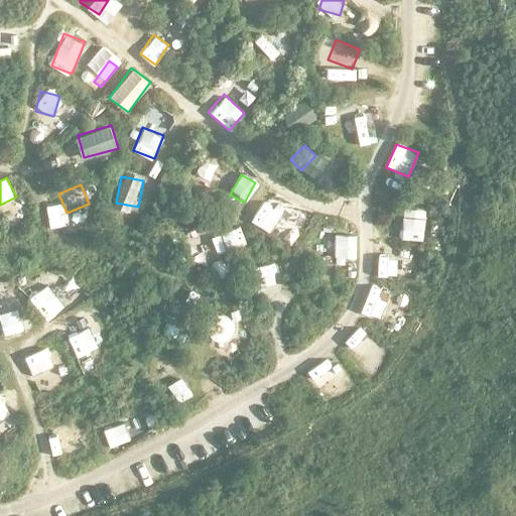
[(270,232),(287,210),(268,196),(251,218),(270,232)]
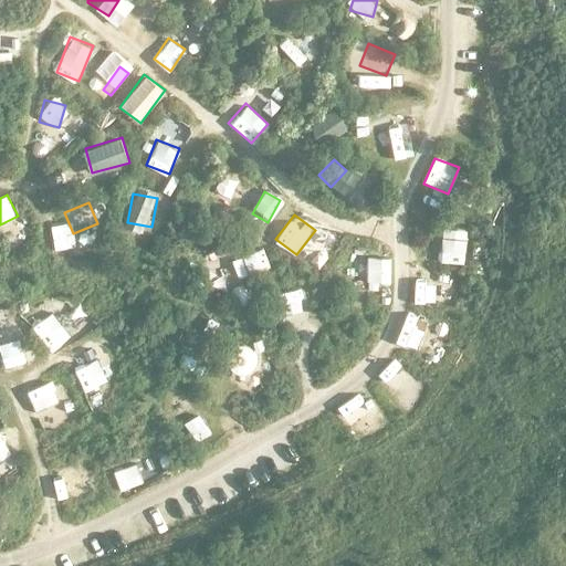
[(447,226),(439,259),(464,264),(472,231),(447,226)]
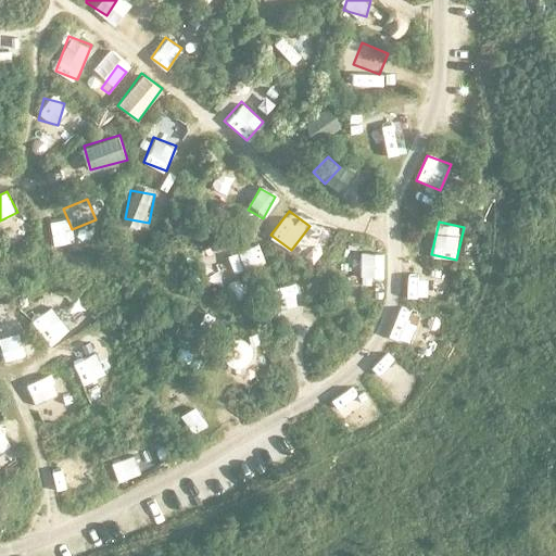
[(201,251),(207,269),(228,263),(222,244),(201,251)]
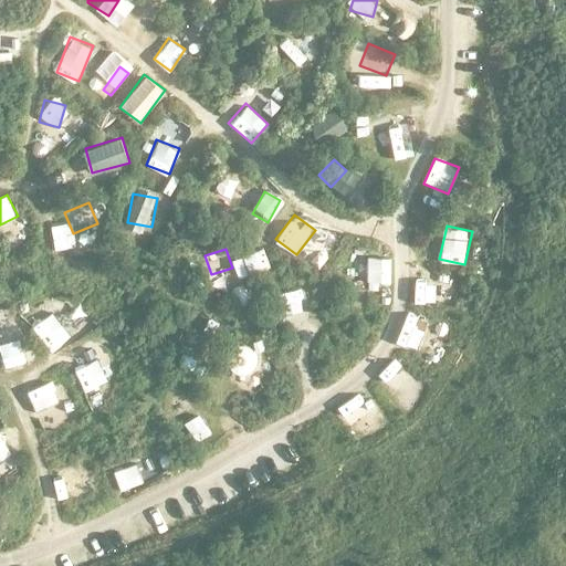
[(390,289),(391,259),(369,259),(368,287),(390,289)]
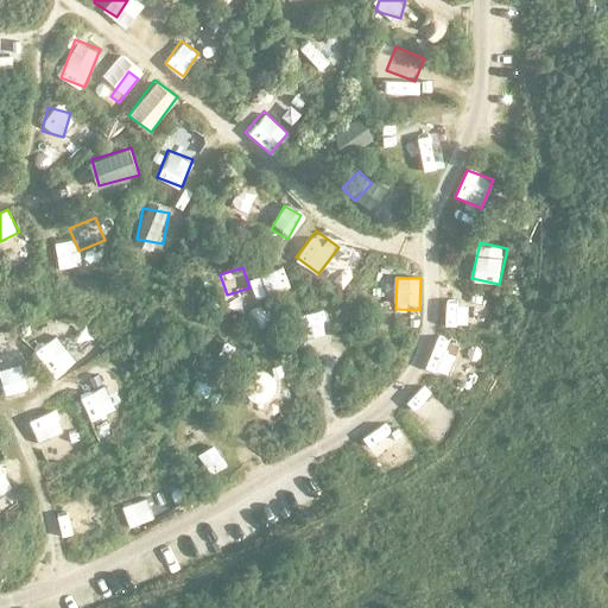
[(306,312),(306,335),(327,335),(327,312),(306,312)]
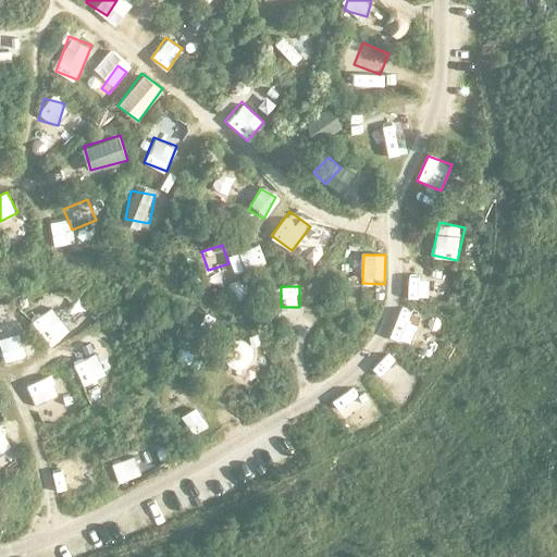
[(399,309),(395,338),(407,341),(412,310),(399,309)]
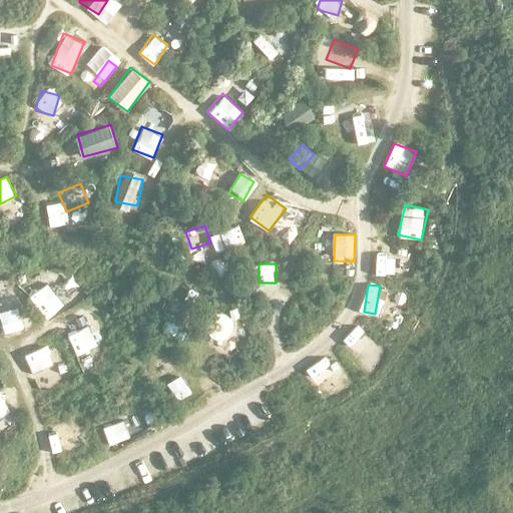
[(52,287),(38,294),(47,312),(61,305),(52,287)]
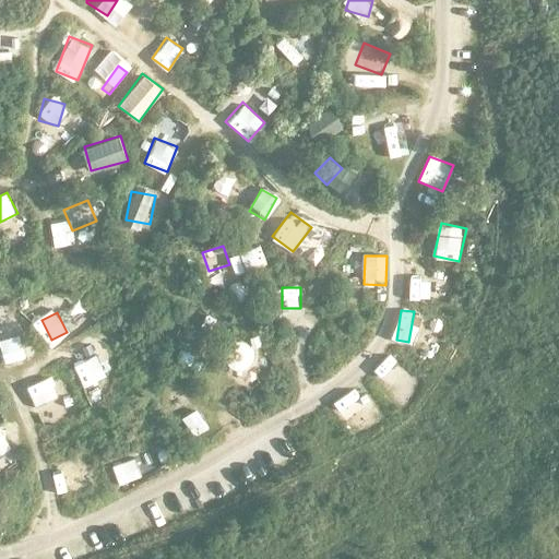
[(90,334),(69,345),(81,367),(102,356),(90,334)]
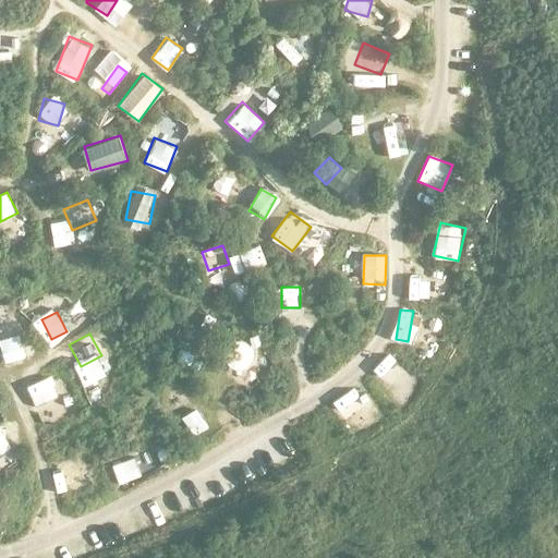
[(3,365),(25,362),(23,338),(1,340),(3,365)]
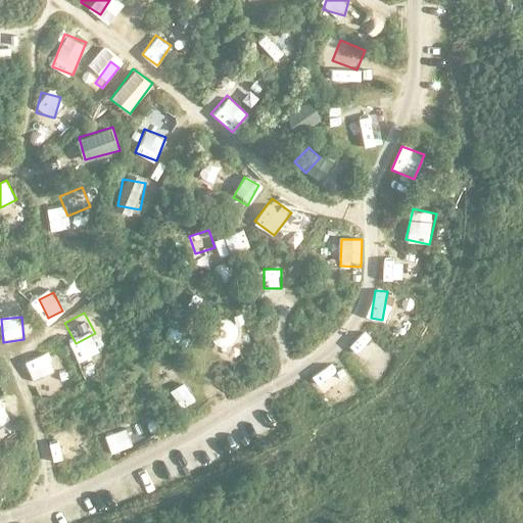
[(178,335),(184,323),(172,317),(165,329),(178,335)]
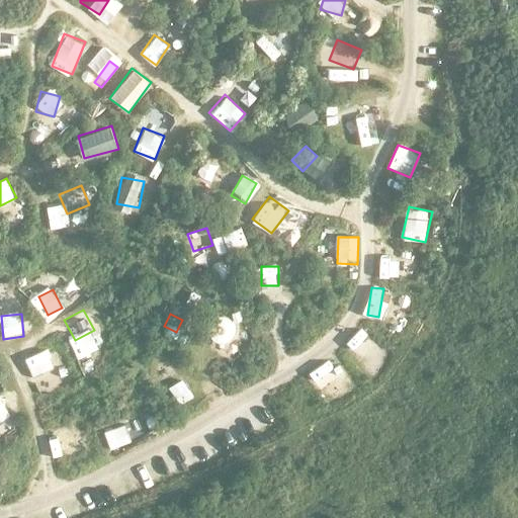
[(27,358),(35,376),(56,367),(48,349),(27,358)]
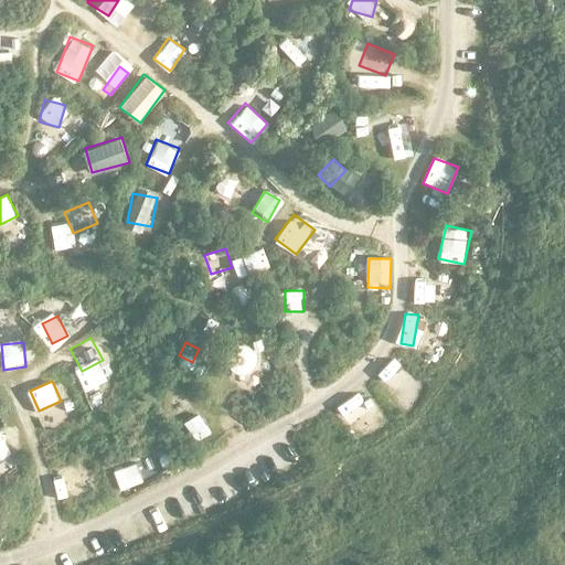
[(337,406),(349,424),(372,408),(360,391),(337,406)]
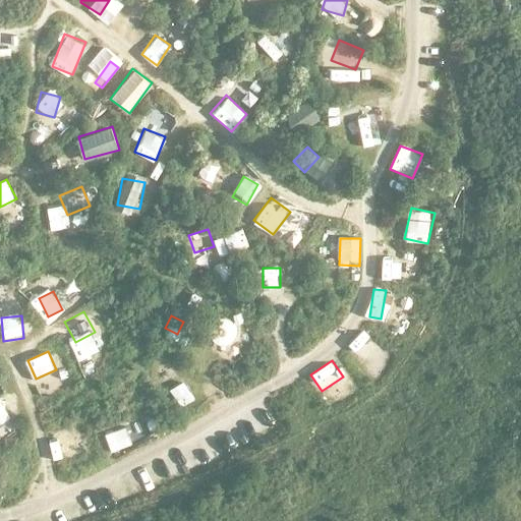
[(184,379),(170,386),(179,405),(193,398),(184,379)]
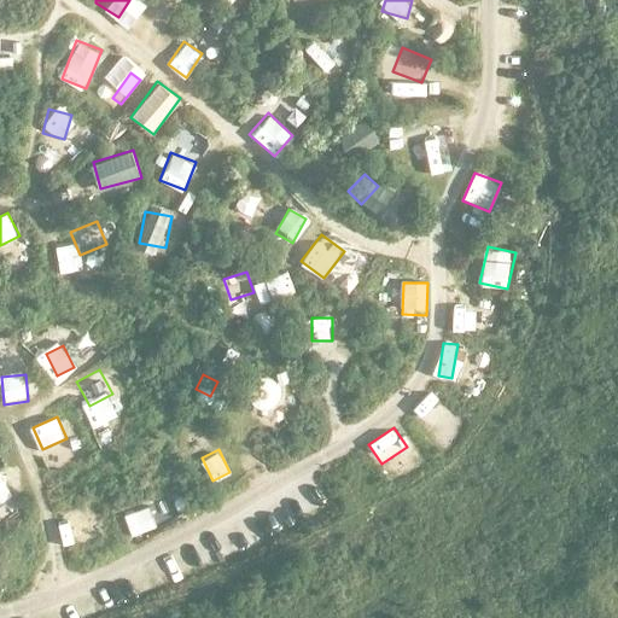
[(0,473),(0,501),(13,491),(0,473)]
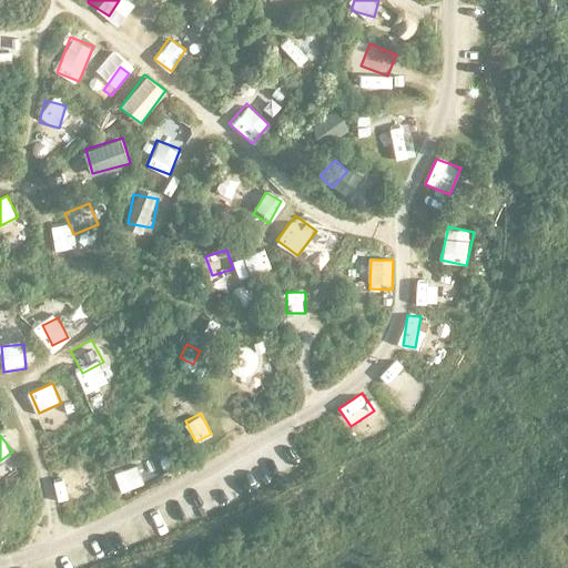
[(144,488),(171,474),(161,454),(134,467),(144,488)]
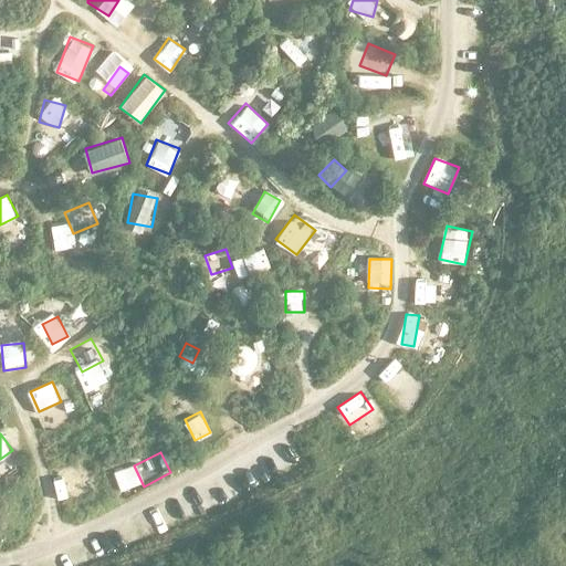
[(63,498),(84,491),(76,471),(56,479),(63,498)]
